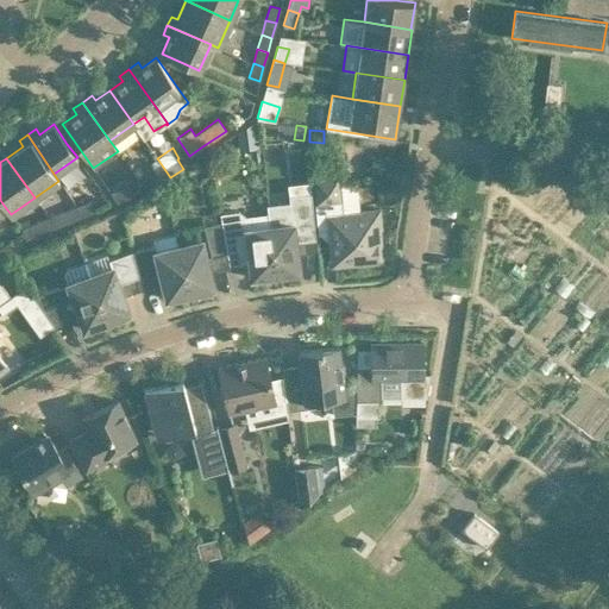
[(150,163),(157,174),(152,177),(158,186),(170,177),(157,158),(150,163)]
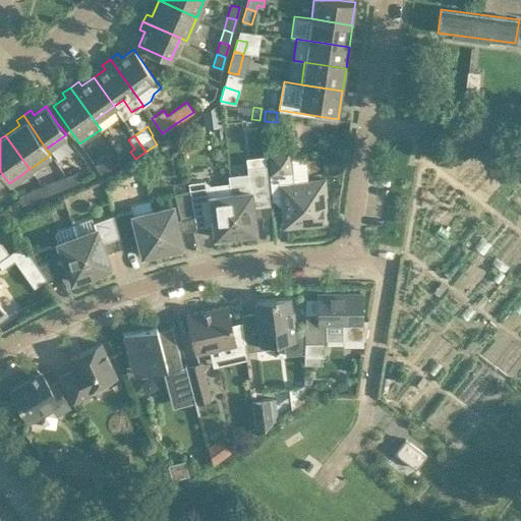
[(308,183),(293,185),(291,151),(269,153),(272,190),(283,190),(286,224),(325,221),(323,195),(327,195),(325,178),(308,180),(308,183)]
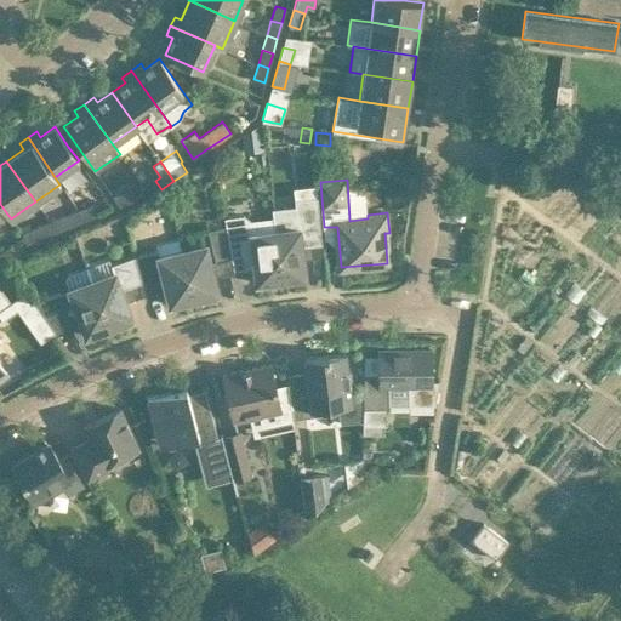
[(119,205),(134,199),(129,188),(113,197),(119,205)]
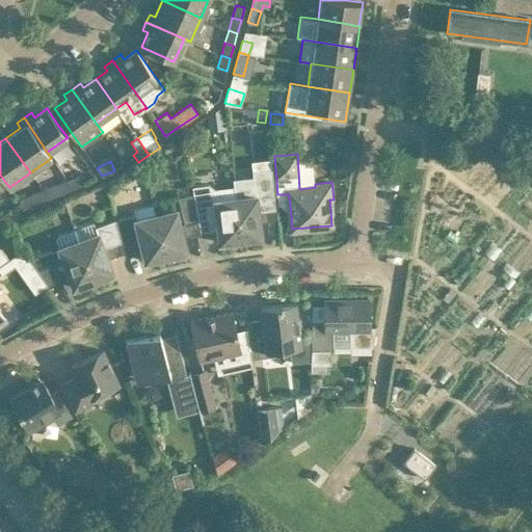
[(249,238),(262,237),(260,221),(276,219),(270,167),(251,169),(253,176),(233,178),(234,186),(240,238),(249,237),(249,238)]
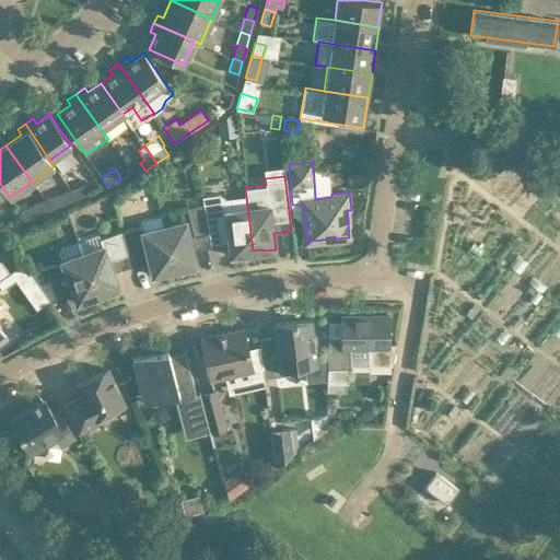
[(71,189),(76,198),(88,193),(84,184),(71,189)]
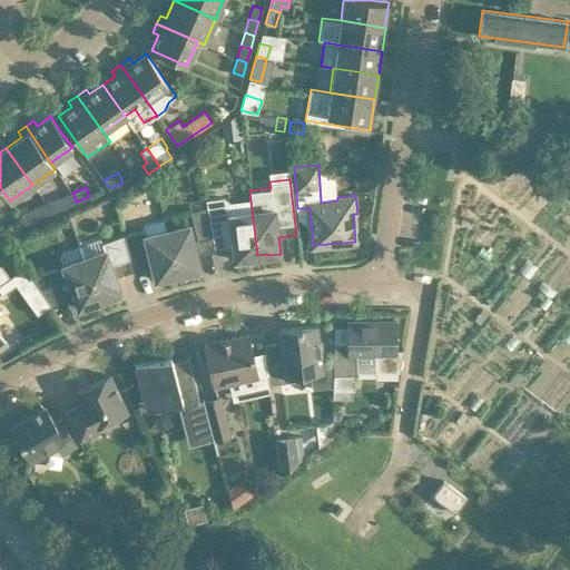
[(72,193),(59,198),(64,207),(77,202),(72,193)]
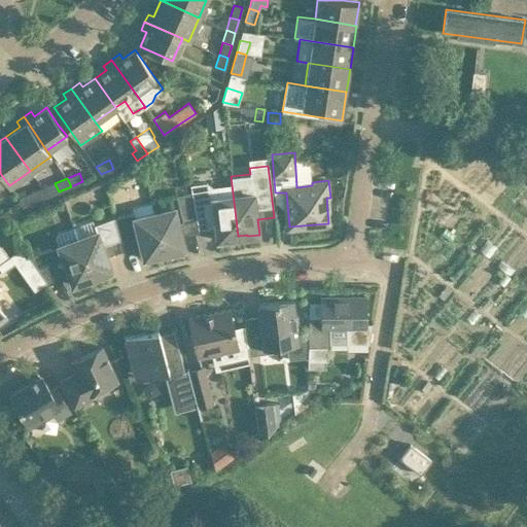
[(238,236),(232,184),(212,186),(206,182),(190,184),(191,192),(196,218),(197,218),(199,229),(215,226),(217,240),(230,239),(230,237),(238,236)]
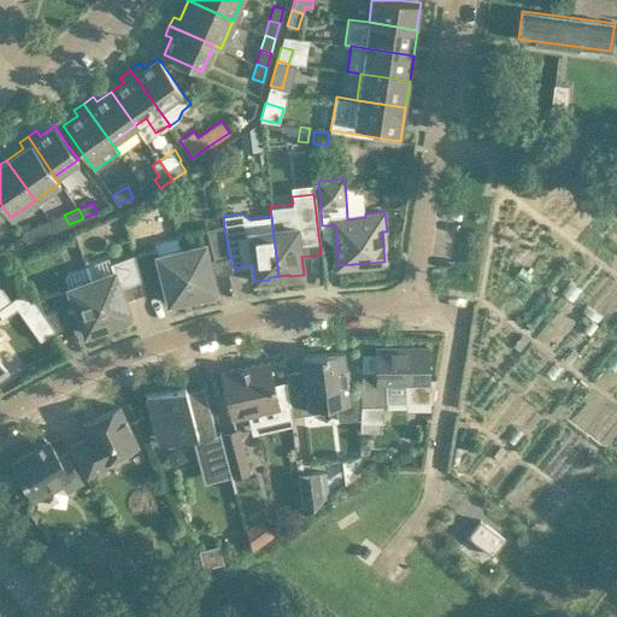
[(64,215),(51,221),(54,230),(69,224),(64,215)]
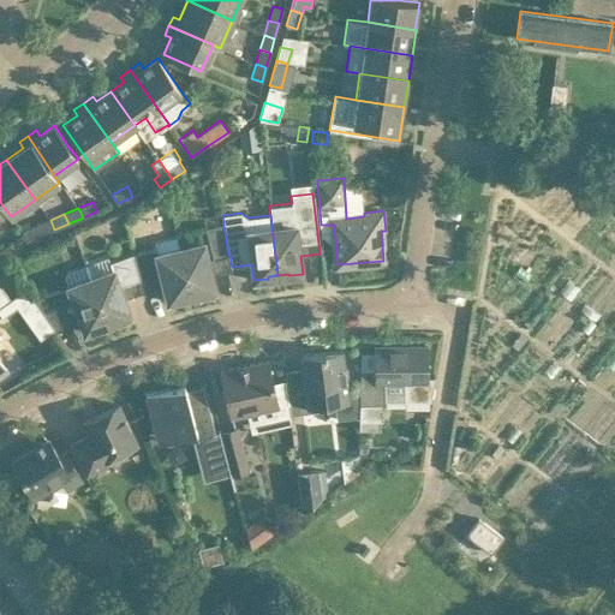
[(51,220),(36,225),(40,236),(54,230),(51,220)]
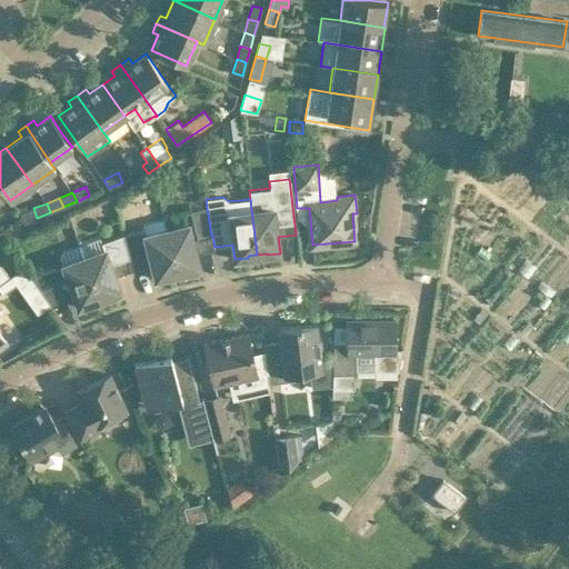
[(23,222),(37,218),(33,208),(20,213),(23,222)]
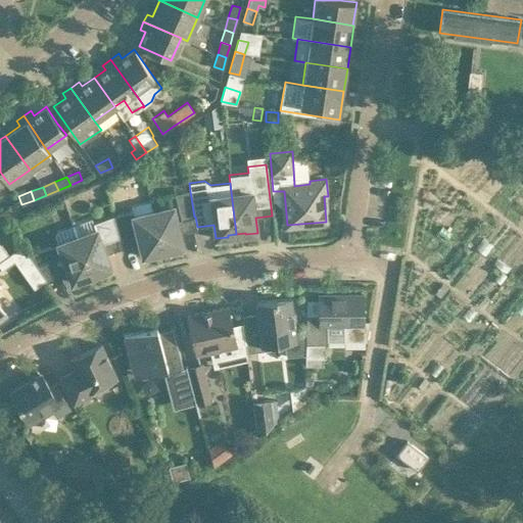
[(184,230),(197,227),(195,217),(194,217),(190,191),(175,194),(184,230)]
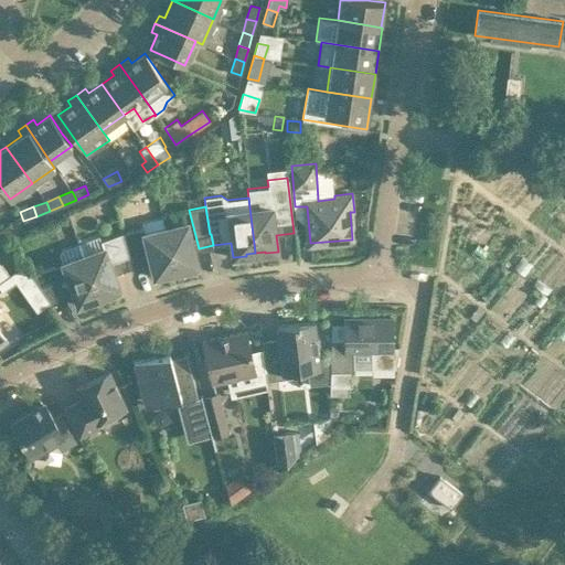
[(176,270),(166,228),(164,230),(161,215),(141,222),(142,227),(123,233),(132,267),(151,263),(155,277),(167,274),(167,273),(176,270)]
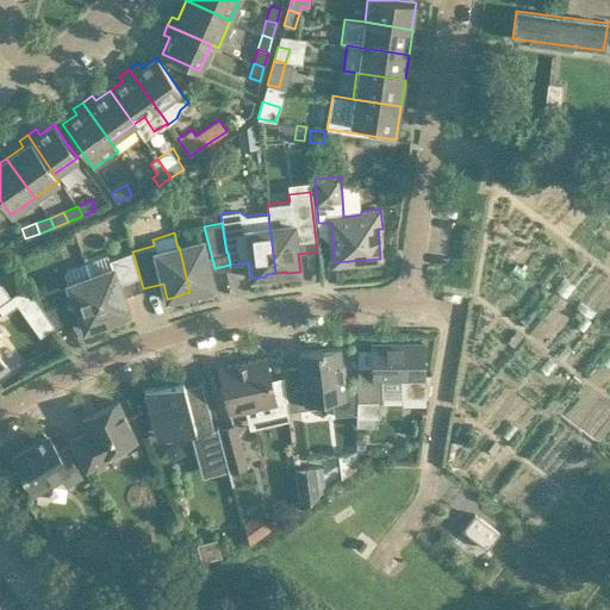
[(0,248),(0,249),(6,257),(18,249),(12,240),(0,248)]
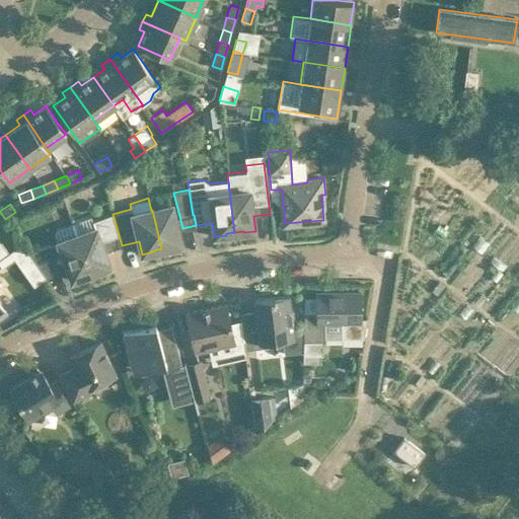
[(161,208),(152,210),(161,248),(170,246),(170,247),(181,244),(171,204),(160,207),(161,208)]
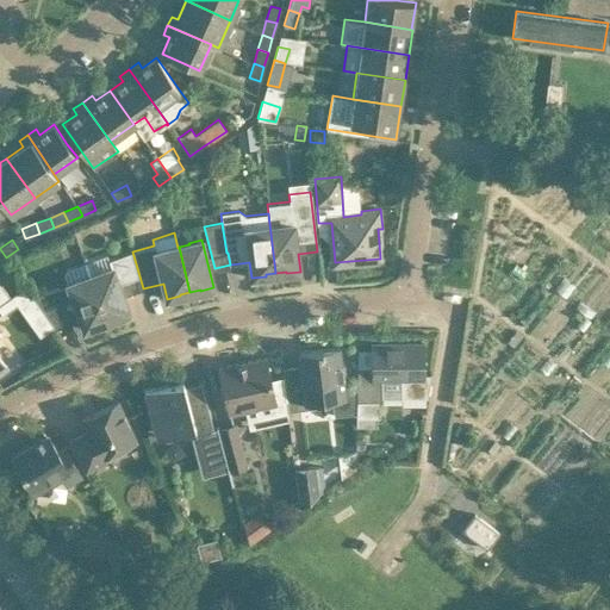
[(91,277),(106,319),(116,316),(117,317),(130,312),(123,296),(143,288),(132,251),(109,260),(111,267),(100,272),(100,273),(91,277)]
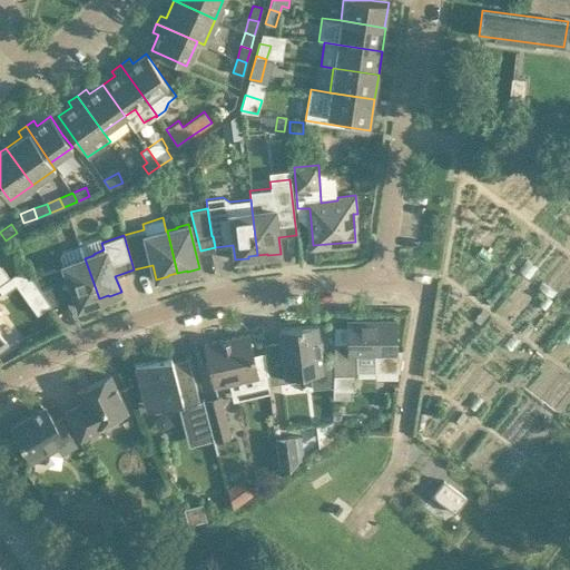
[(62,265),(43,272),(41,266),(30,269),(32,276),(31,276),(38,287),(50,305),(74,296),(78,307),(90,303),(90,302),(99,298),(85,258),(84,258),(79,245),(61,252),(59,255),(62,265)]
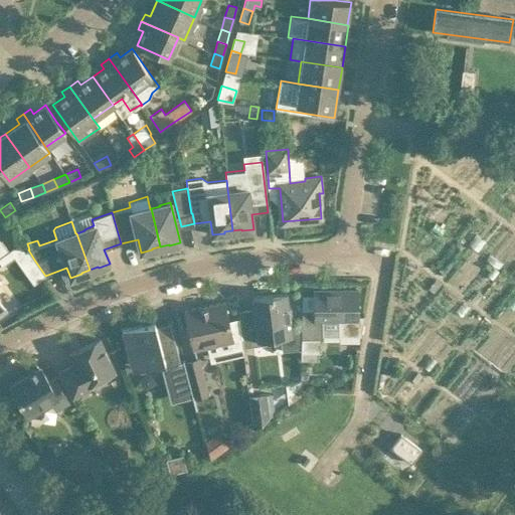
[(0,255),(8,250),(0,238),(0,255)]
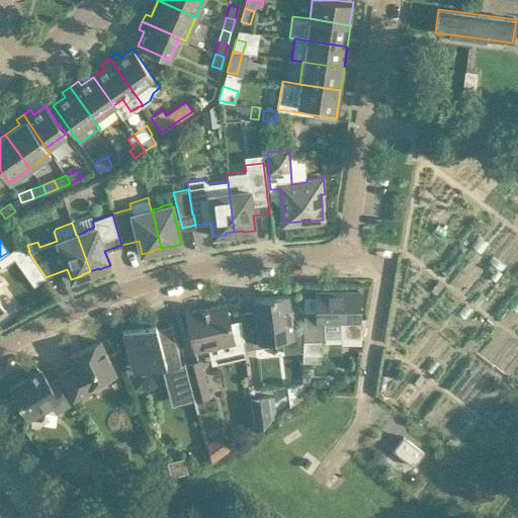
[(25,250),(14,258),(33,285),(45,277),(25,250)]
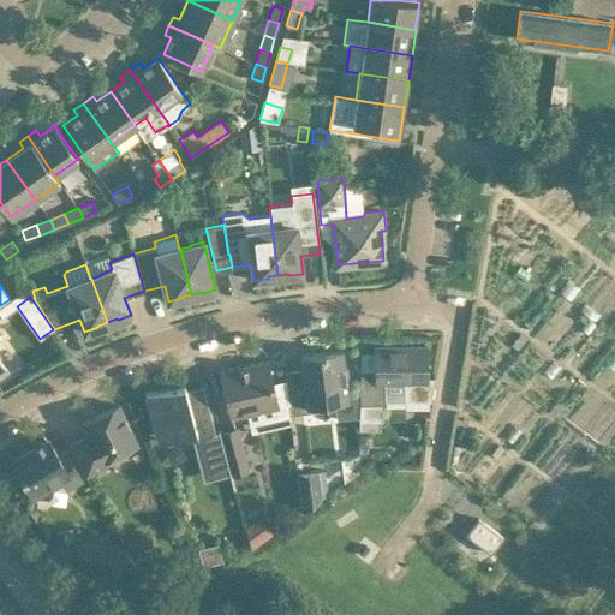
[(360,369),(360,390),(359,419),(381,419),(381,405),(384,405),(384,381),(402,381),(404,400),(429,399),(435,376),(427,376),(427,347),(375,347),(375,369),(360,369)]
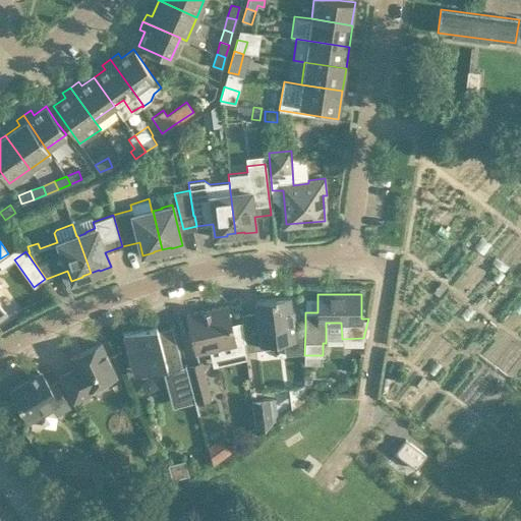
[(245,350),(269,348),(283,346),(284,355),(303,352),(303,355),(304,355),(305,331),(294,333),(292,323),(295,323),(294,311),(291,312),(289,297),(275,299),(275,298),(255,300),(256,311),(241,313),(245,350)]
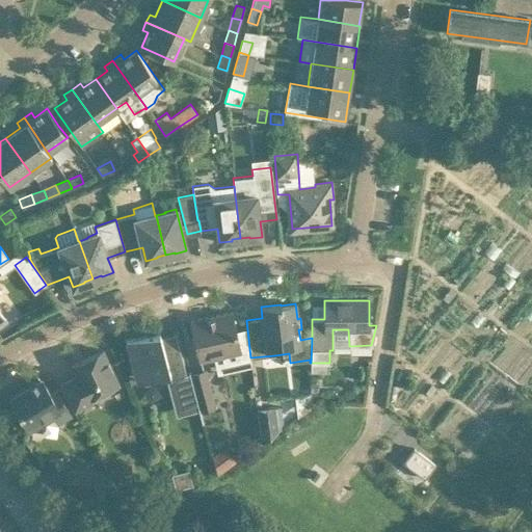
[(191,320),(195,341),(200,361),(240,351),(236,331),(232,312),(191,320)]
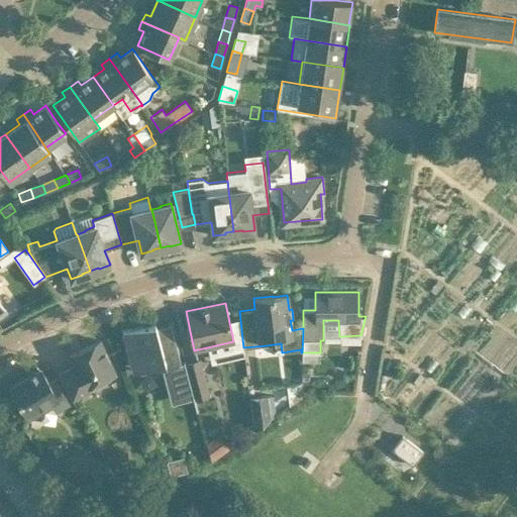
[(122,331),(127,350),(133,371),(164,363),(166,369),(181,364),(171,324),(157,328),(154,323),(122,331)]
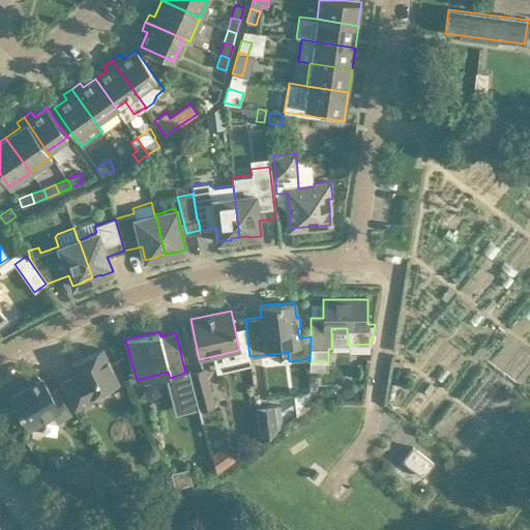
[(75,409),(91,400),(89,395),(118,382),(102,349),(70,363),(76,375),(60,382),(75,409)]
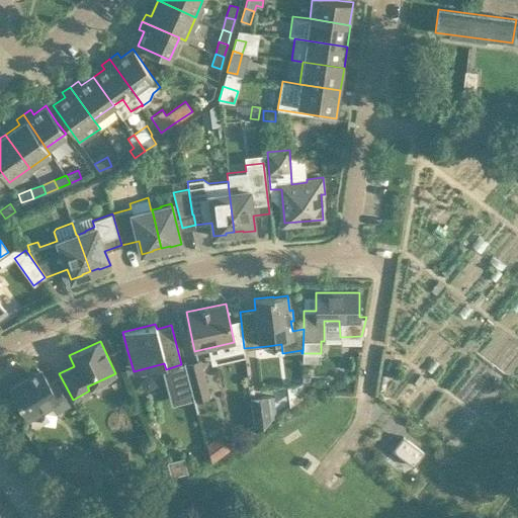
[(185,363),(195,400),(209,396),(200,359),(185,363)]
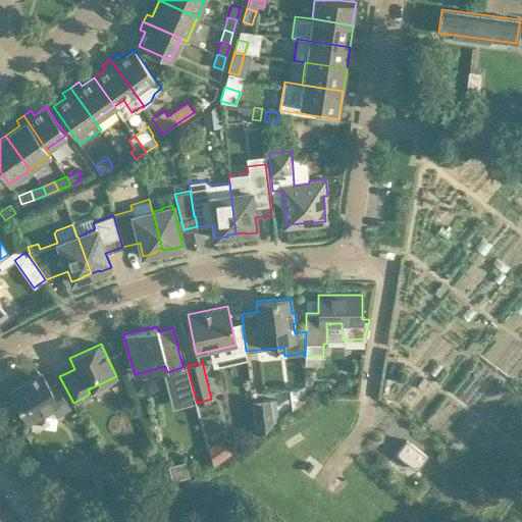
[(55,383),(49,386),(41,373),(9,392),(28,422),(52,407),(56,414),(69,407),(55,383)]
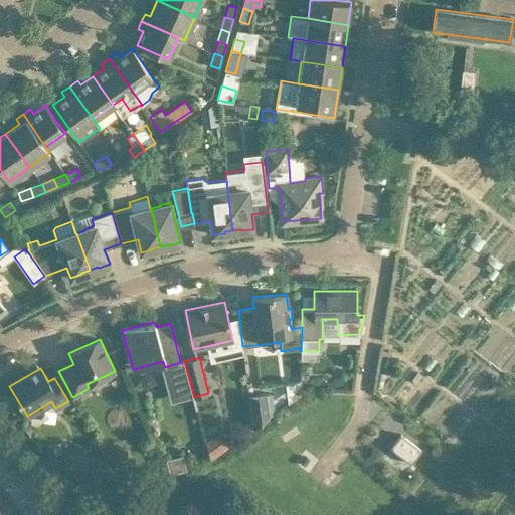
[(247,395),(251,427),(273,412),(271,392),(247,395)]
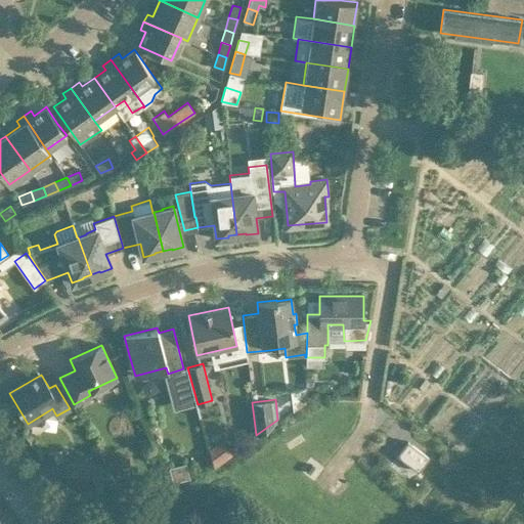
[(221,441),(206,450),(214,463),(228,453),(221,441)]
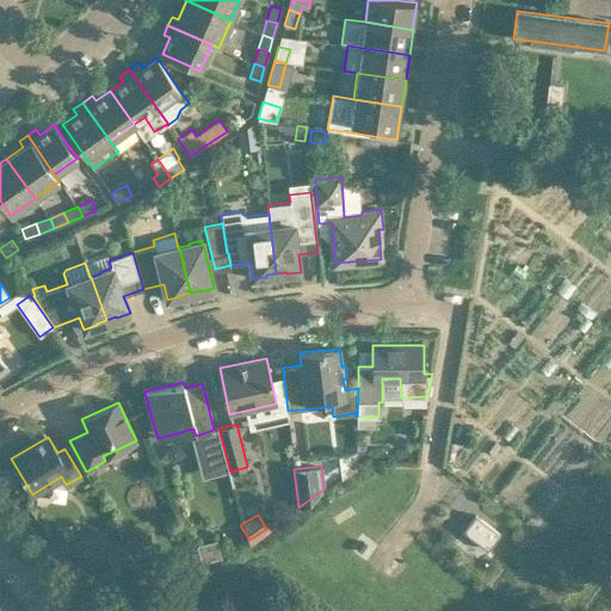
[(499,534),(475,514),(463,530),(487,549),(499,534)]
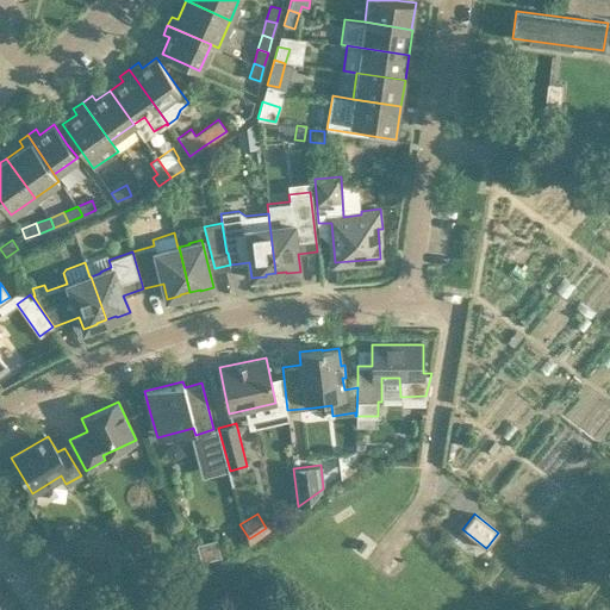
[(73,535),(69,524),(53,530),(56,541),(73,535)]
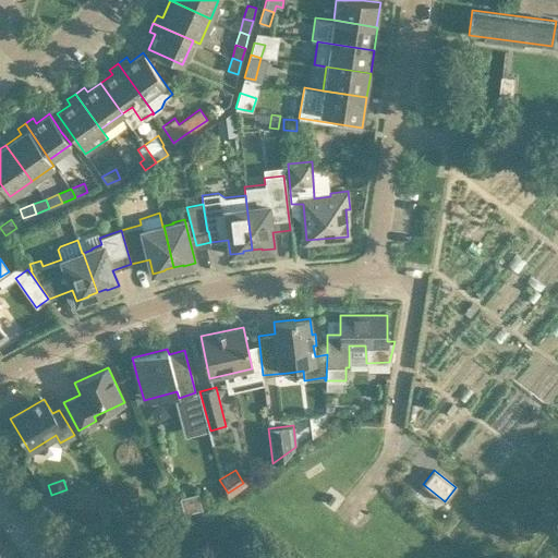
[(203,513),(197,495),(181,499),(185,519),(203,513)]
